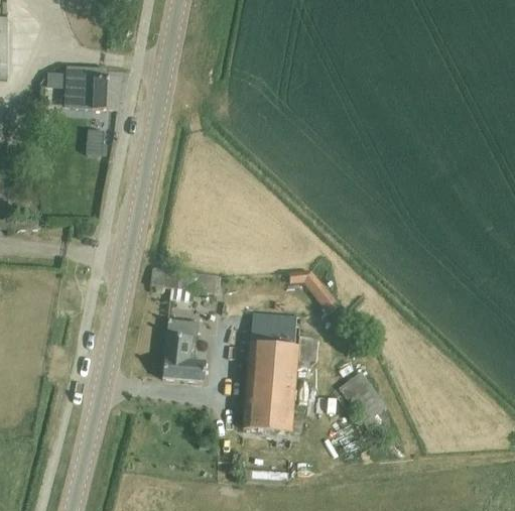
[(0,78),(8,78),(8,17),(0,16),(0,78)]
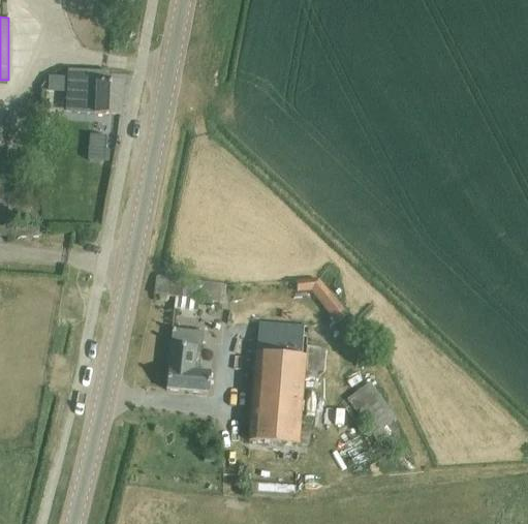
[(70,67),(69,84),(82,85),(81,111),(93,111),(118,112),(122,112),(123,82),(112,82),(112,68),(70,67)]
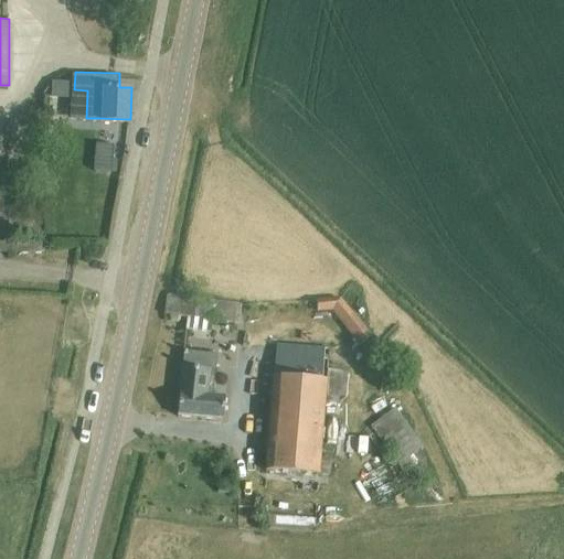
[(114,142),(97,140),(95,167),(113,168),(114,142)]
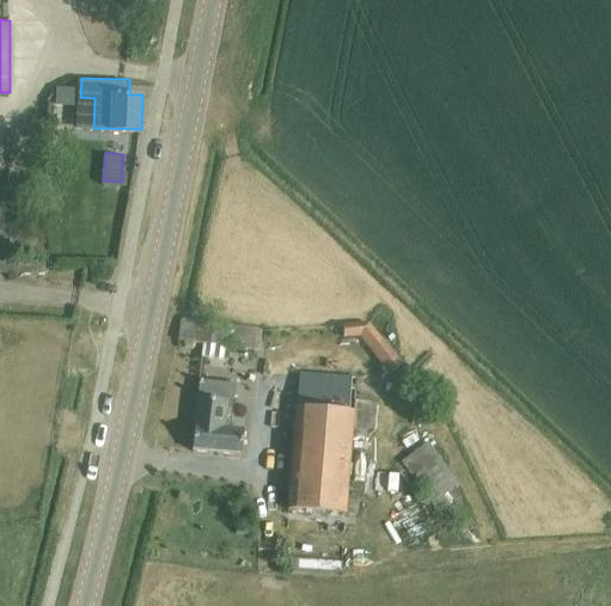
[(11,172),(0,171),(0,243),(12,243),(11,172)]
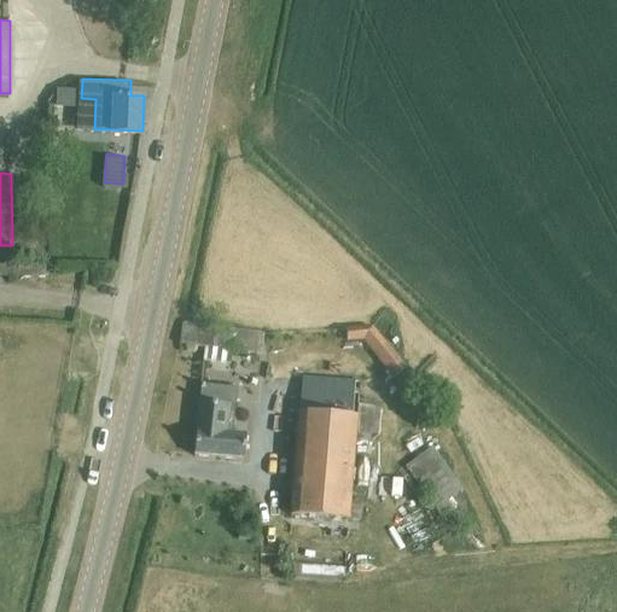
[(0,263),(0,273),(45,274),(45,264),(0,263)]
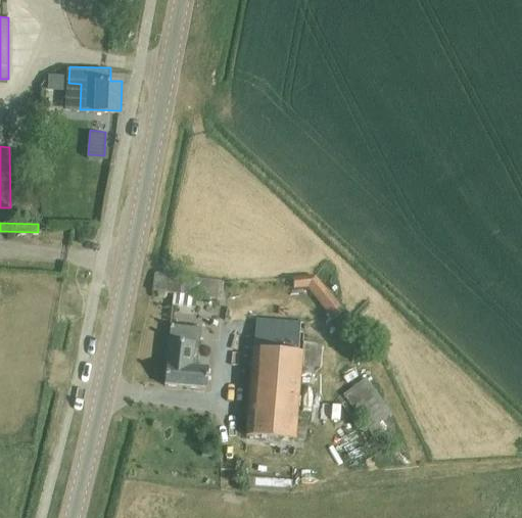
[(155,270),(152,287),(197,293),(222,297),(224,279),(155,270)]
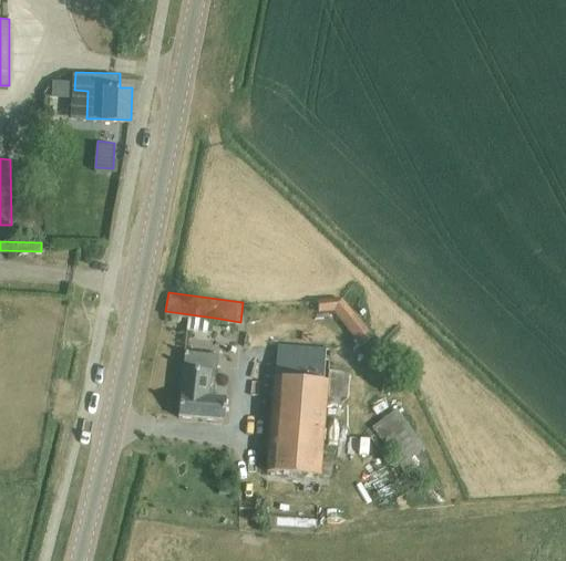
[(340,297),(319,298),(320,309),(333,308),(336,310),(363,343),(373,335),(342,298),(340,297)]
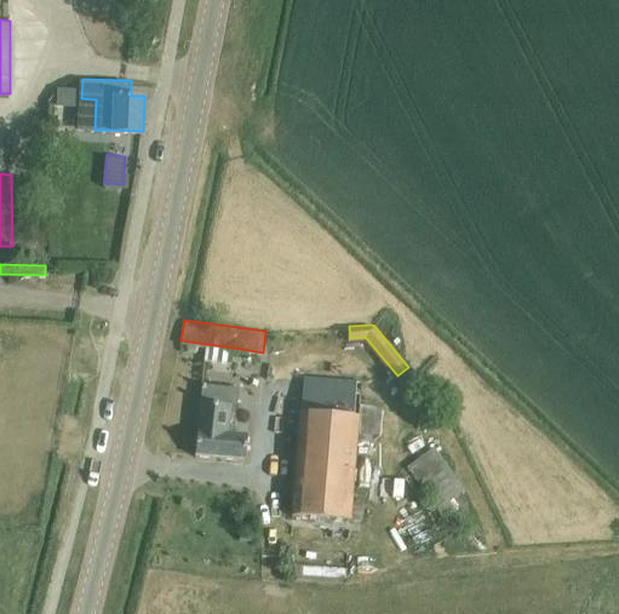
[(410,367),(399,377),(413,394),(424,385),(410,367)]
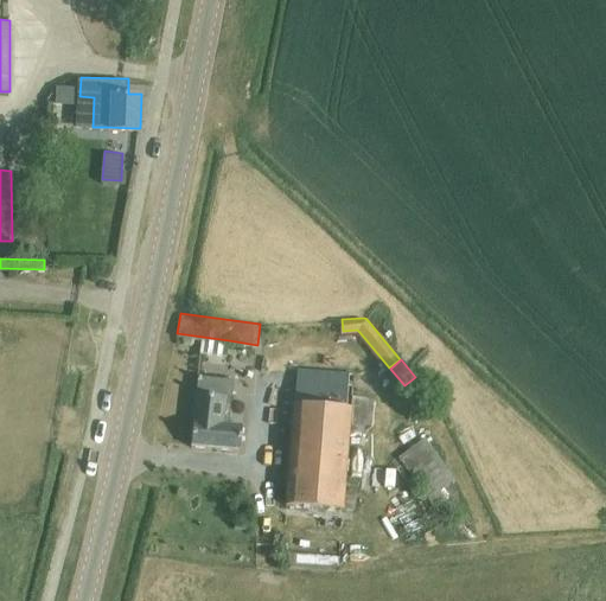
[(297,378),(286,503),(343,507),(344,493),(345,487),(350,422),(351,422),(365,423),(372,423),(375,396),(352,395),(353,383),(355,370),(298,365),(297,378)]
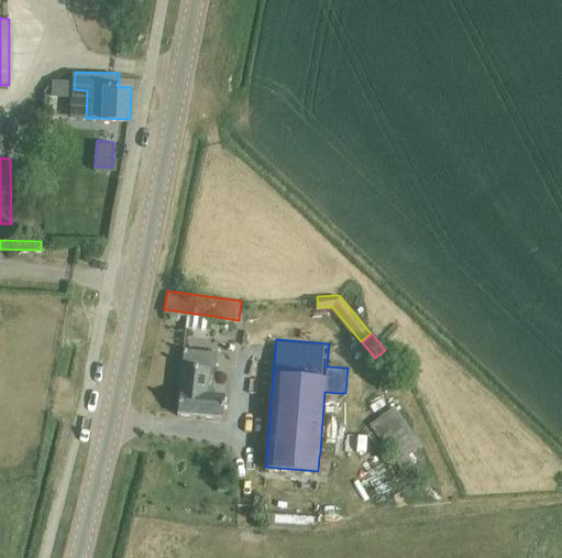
[(222,415),(224,392),(212,391),(217,350),(184,347),(177,412),(222,415)]
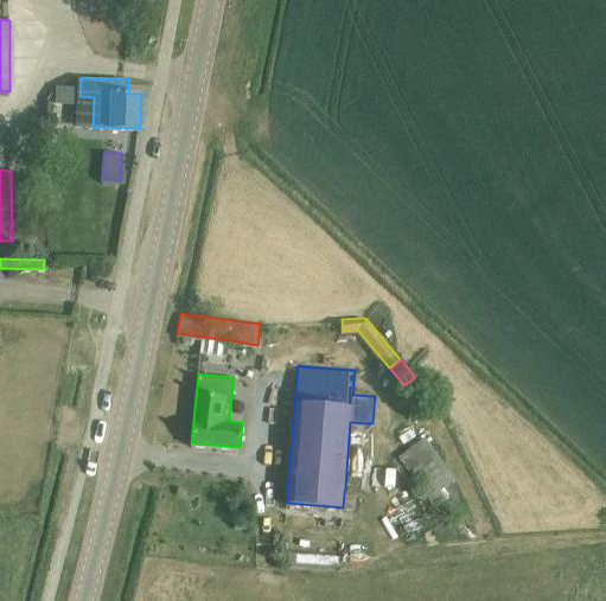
[(415,379),(404,388),(419,406),(429,397),(415,379)]
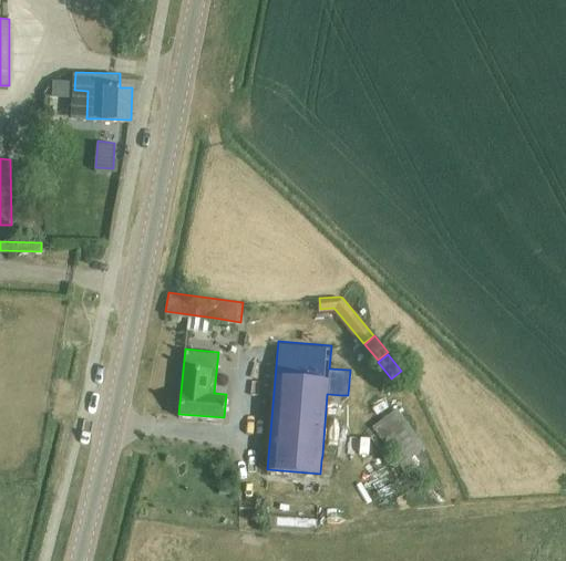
[(395,406),(370,425),(402,470),(414,461),(417,464),(426,456),(421,447),(423,446),(395,406)]
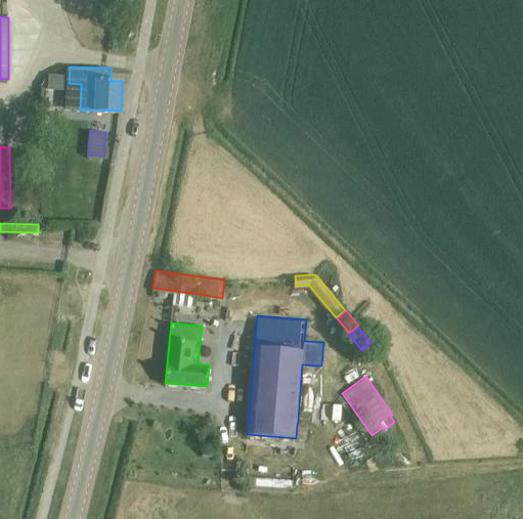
[(297,426),(296,438),(304,438),(305,426),(297,426)]
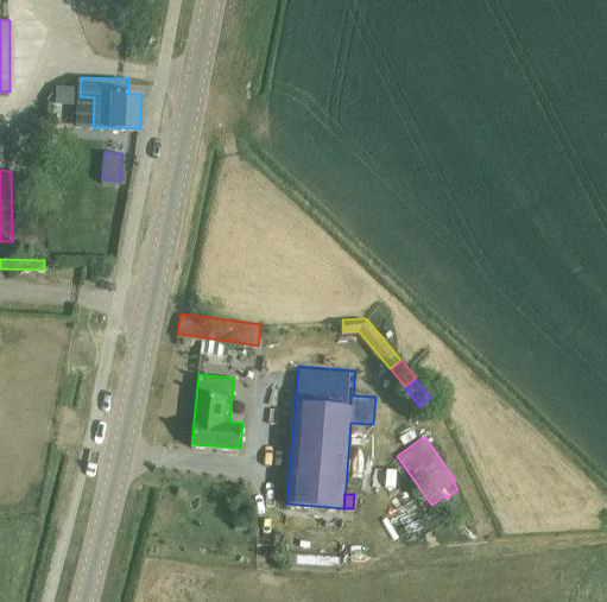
[(290,551),(289,562),(339,565),(340,556),(290,551)]
